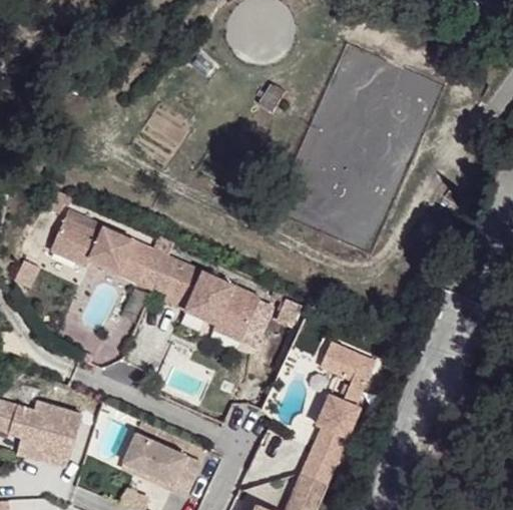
[(274,79),(260,101),(273,110),(286,87),(274,79)]
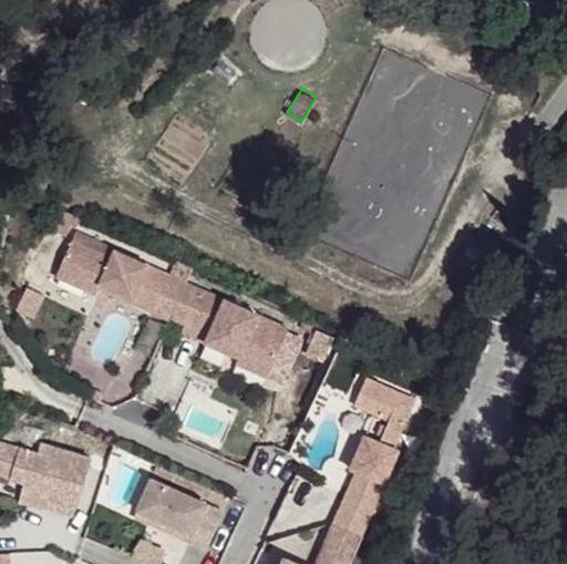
[(70,234),(65,243),(105,262),(110,252),(70,234)]
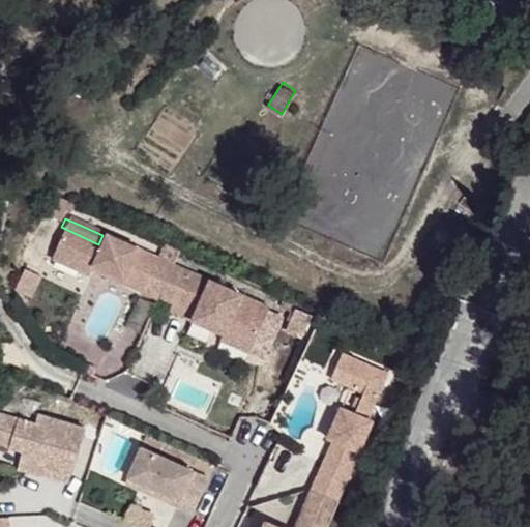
[(98,244),(61,227),(47,260),(83,276),(87,268),(90,261),(98,264),(95,272),(151,298),(152,295),(167,264),(102,235),(98,244)]
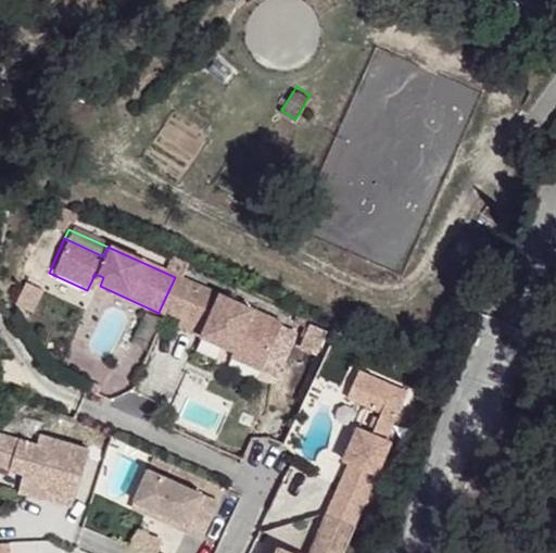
[(87,290),(49,273),(46,280),(84,298),(87,290)]
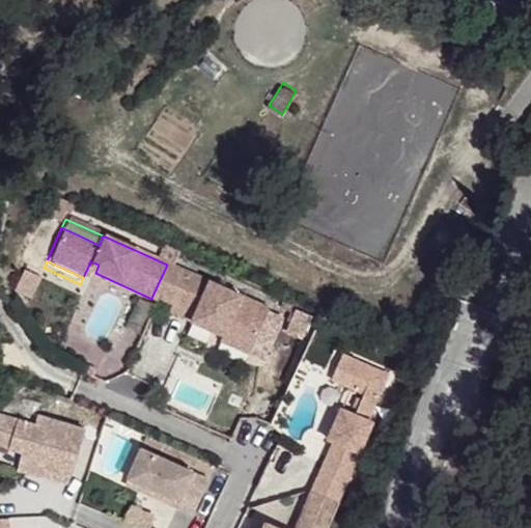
[(90,261),(87,269),(95,273),(99,265),(90,261)]
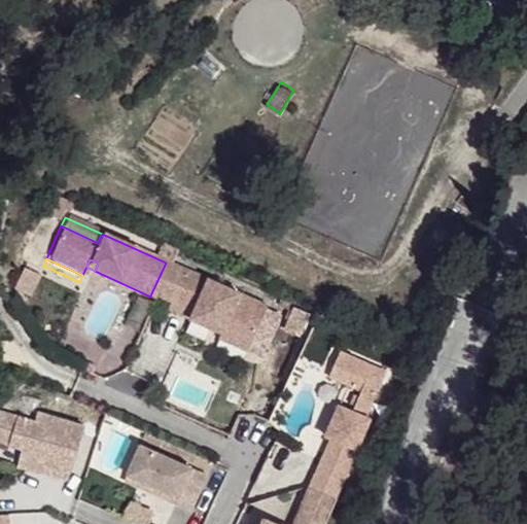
[(151,293),(166,301),(179,270),(166,263),(151,293)]
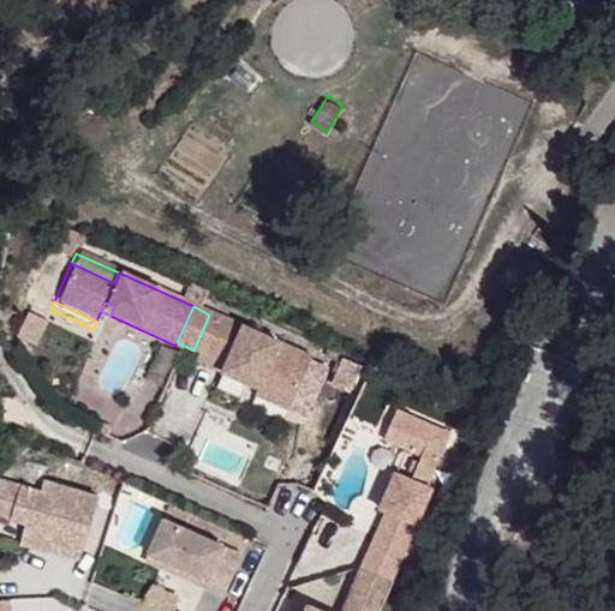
[(303,355),(209,315),(193,351),(220,363),(218,371),(236,379),(238,370),(252,376),(249,385),(284,401),(290,387),(299,364),(303,355)]
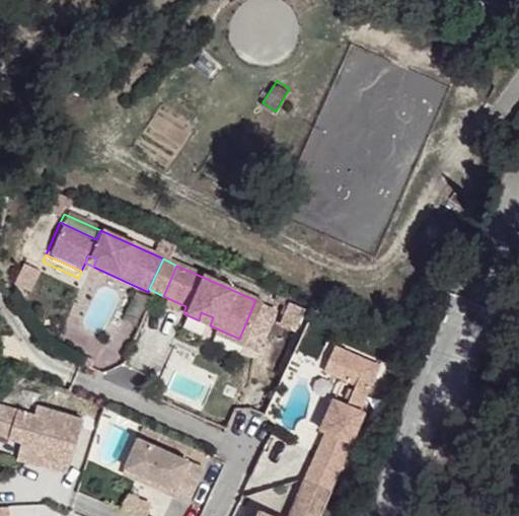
[(296,310),(279,303),(270,323),(286,332),(296,310)]
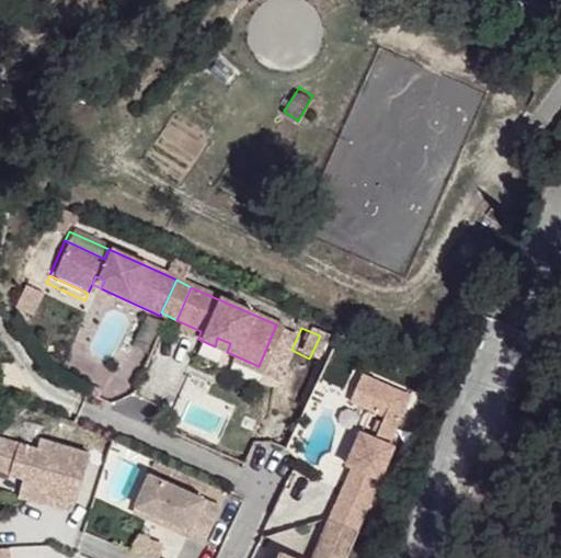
[(279,361),(288,339),(273,332),(264,353),(279,361)]
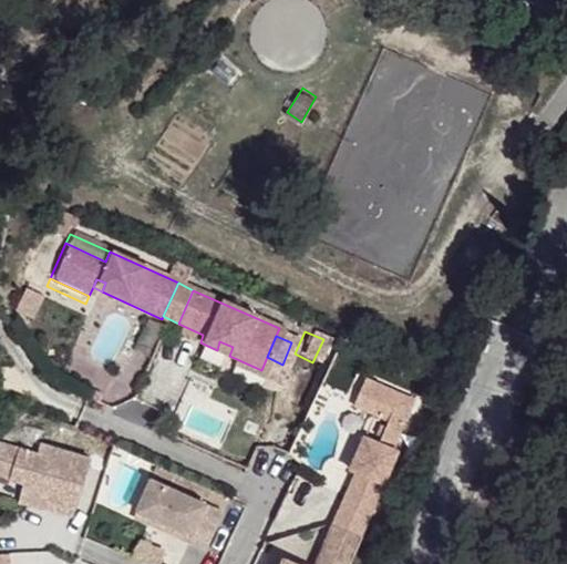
[(217,350),(229,356),(233,347),(219,341),(217,350)]
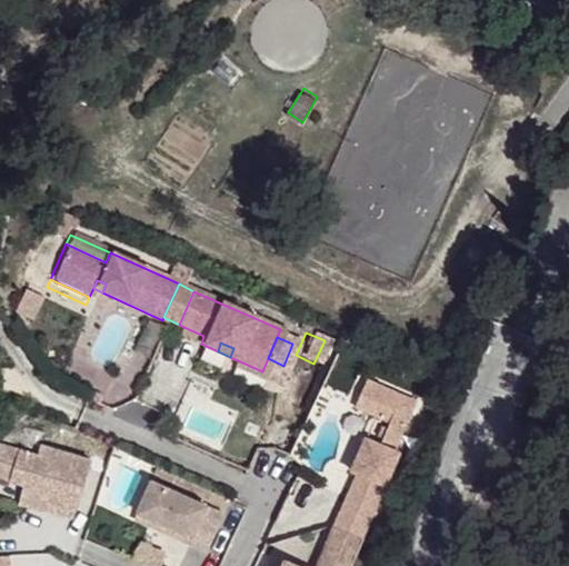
[(262,371),(230,357),(227,364),(259,379),(262,371)]
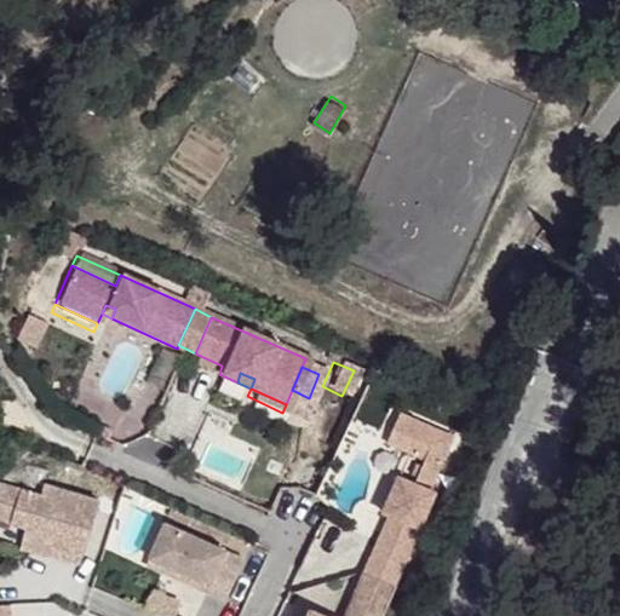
[(313,603),(305,615),(379,615),(437,491),(431,488),(454,436),(401,412),(389,438),(420,454),(411,476),(400,470),(383,508),(390,511),(342,615),(328,615),(327,615),(329,610),(313,603)]
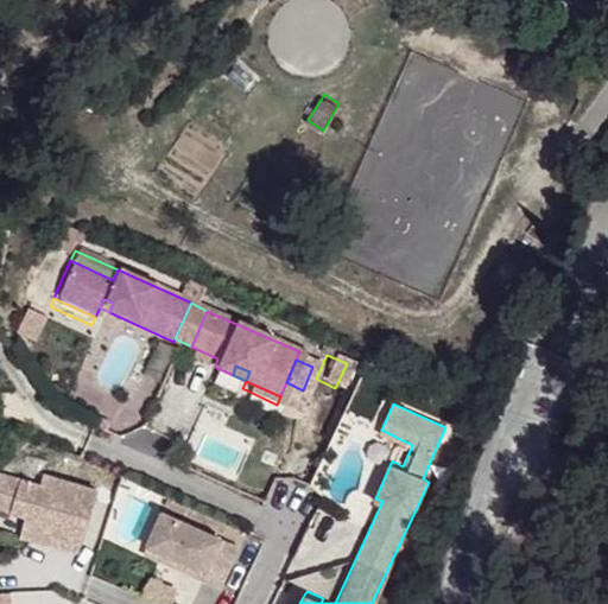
[(21,533),(77,550),(96,490),(54,476),(48,472),(44,484),(0,472),(0,506),(25,515),(21,533)]
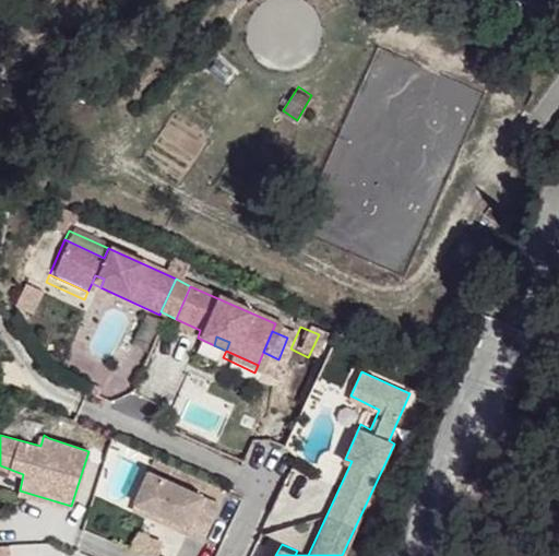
[(173,466),(169,474),(187,482),(190,474),(173,466)]
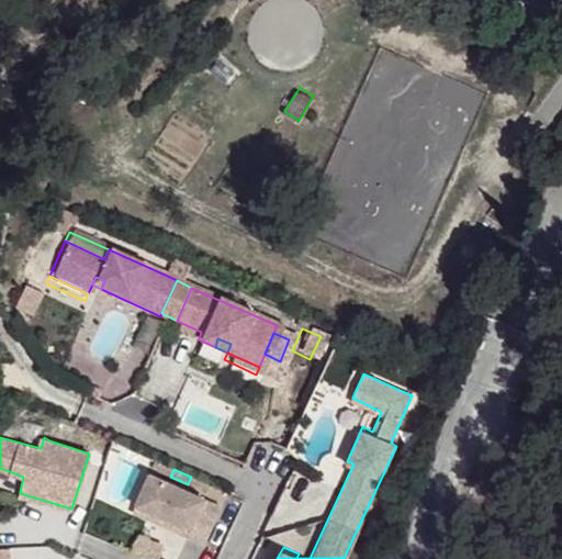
[(218,507),(147,476),(133,506),(188,530),(184,537),(202,545),(218,507)]
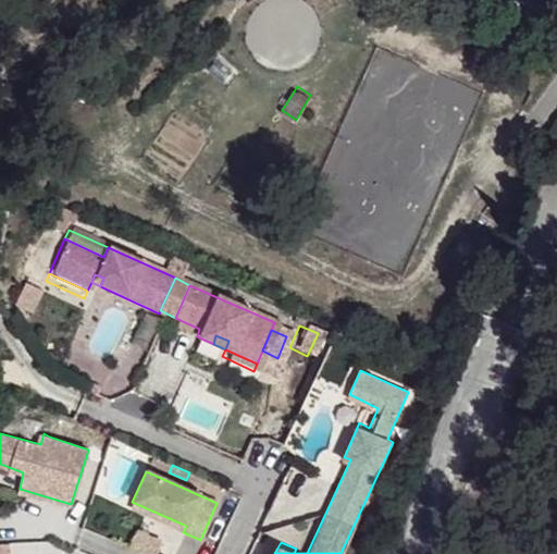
[(189,472),(186,480),(229,500),(232,491),(189,472)]
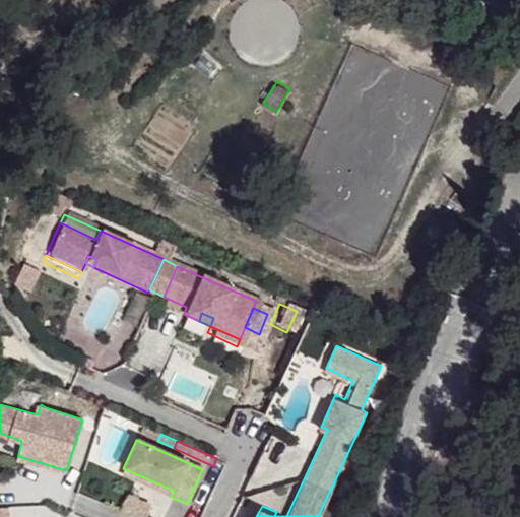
[(174,491),(123,468),(121,473),(171,497),(174,491)]
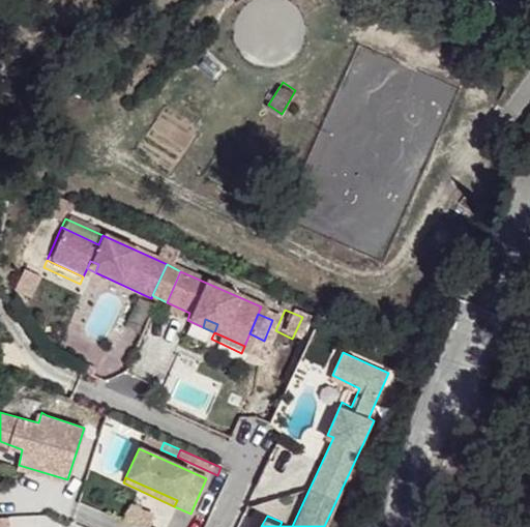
[(145,526),(152,510),(131,502),(124,520),(140,526),(145,526)]
